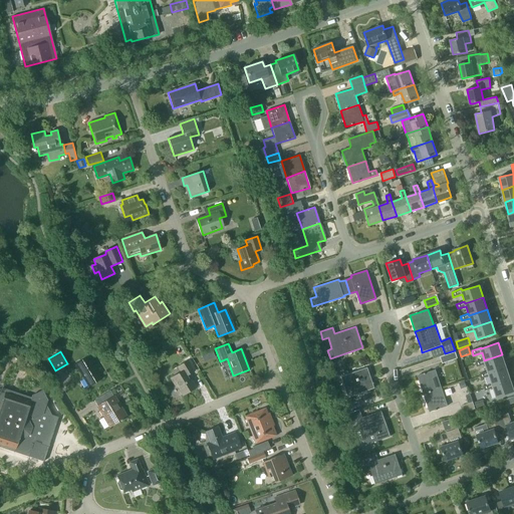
[(455,352),(441,356),(443,362),(457,358),(455,352)]
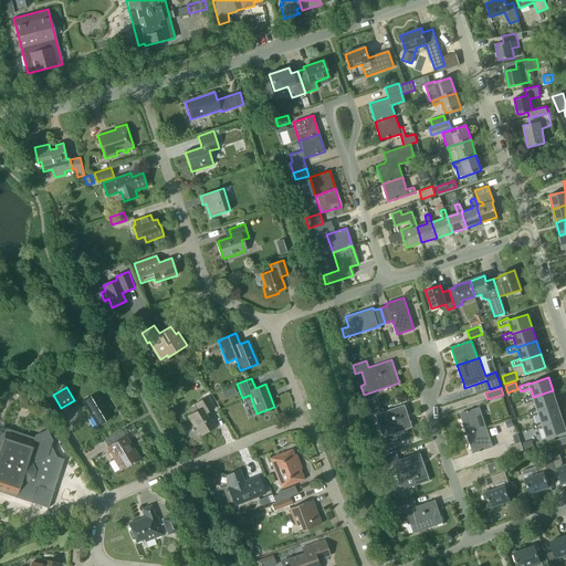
[(537,409),(537,410),(557,405),(553,390),(533,397),(533,396),(524,399),(525,405),(535,401),(537,409)]
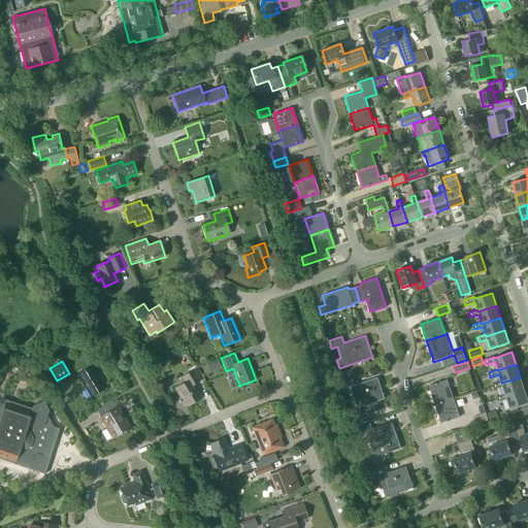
[(91,396),(104,388),(91,366),(77,374),(91,396)]
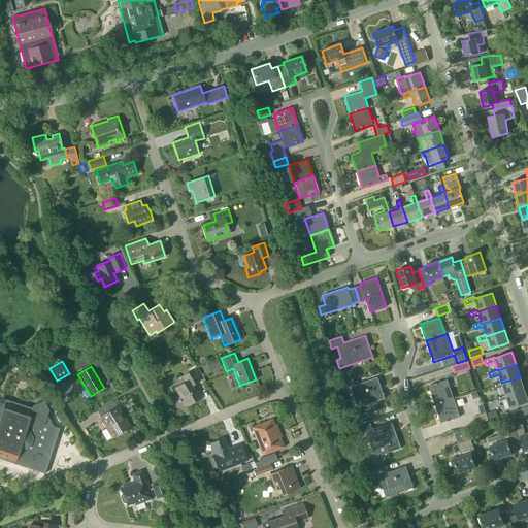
[(192,386),(199,381),(193,370),(182,377),(185,383),(174,389),(178,396),(180,395),(187,406),(200,398),(192,386)]
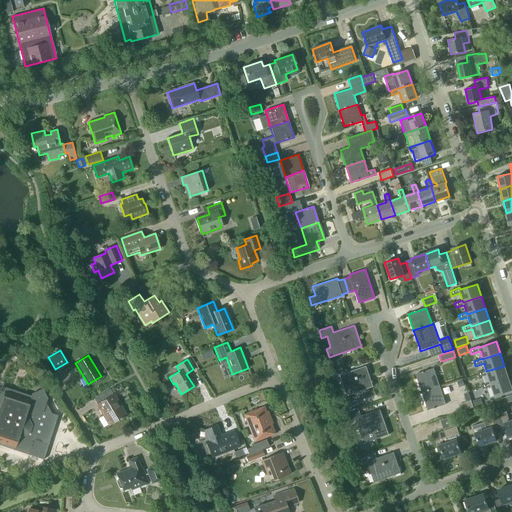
[(366,366),(347,373),(346,369),(332,373),(334,378),(340,376),(347,396),(374,387),(366,366)]
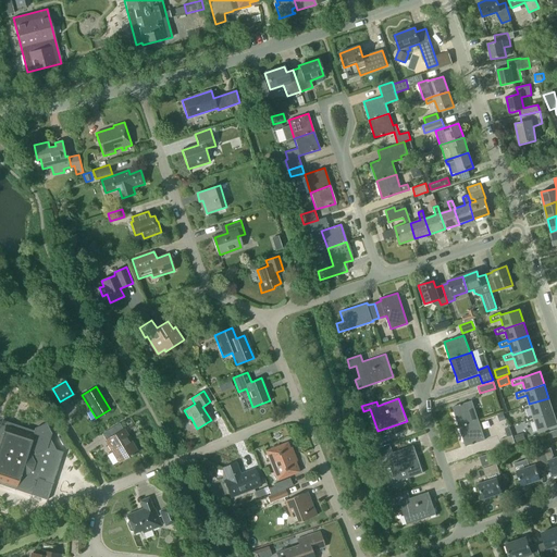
[(533,416),(533,417),(553,411),(548,398),(529,404),(529,403),(519,406),(521,410),(530,408),(533,416)]
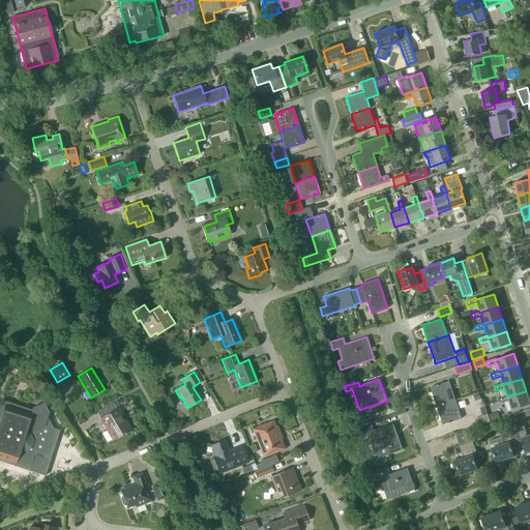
[(431,387),(437,406),(454,400),(449,381),(431,387)]
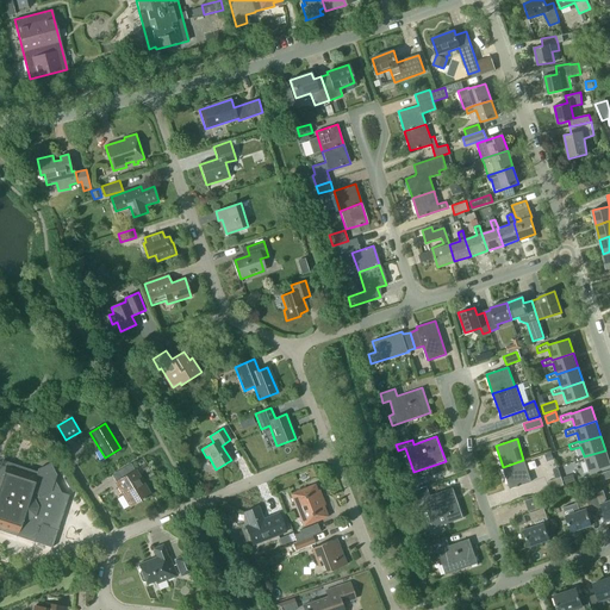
[(584,456),(584,455),(574,458),(577,464),(586,461),(590,472),(609,464),(605,450),(584,456)]
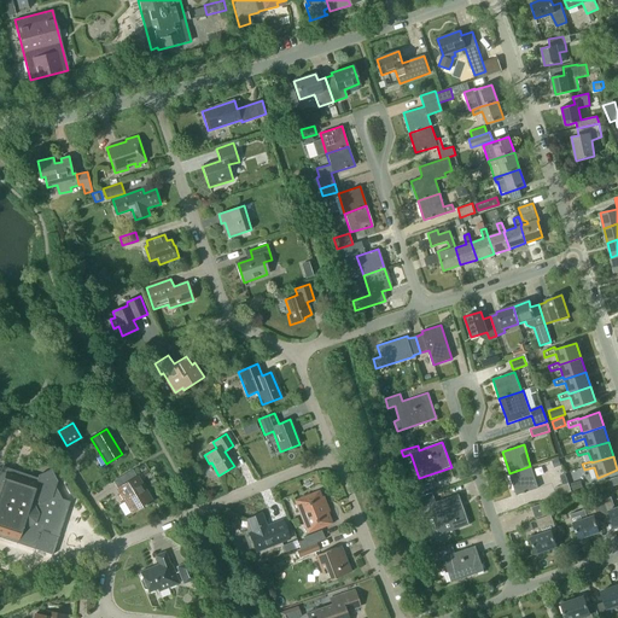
[(0,537),(52,554),(58,537),(70,501),(62,499),(56,487),(57,481),(51,468),(38,474),(36,478),(3,466),(0,472),(0,537)]
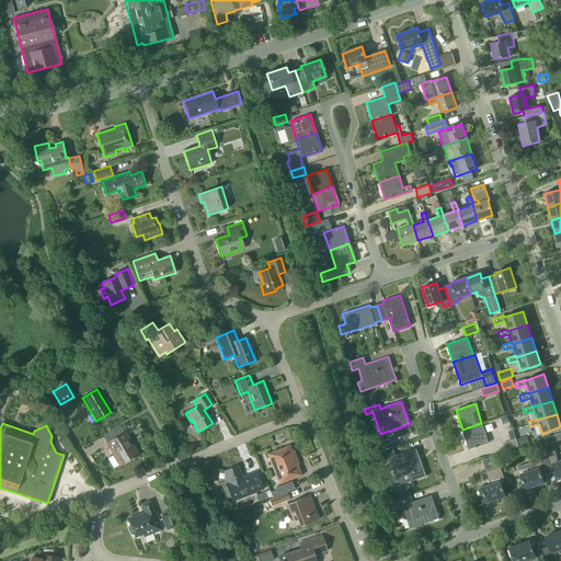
[(481,423),(462,430),(469,449),(489,443),(481,423)]
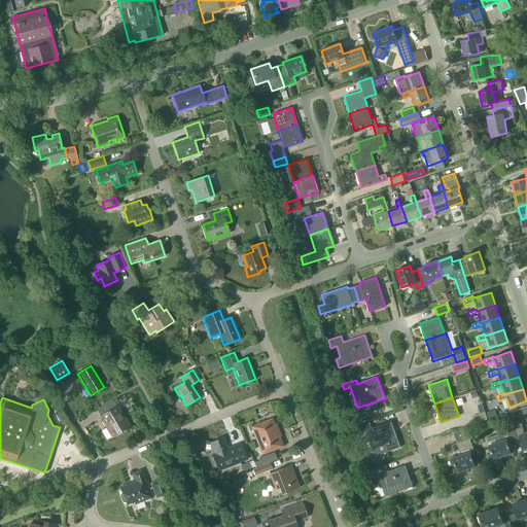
[(112,437),(130,427),(116,406),(116,407),(112,400),(97,410),(100,416),(112,437)]
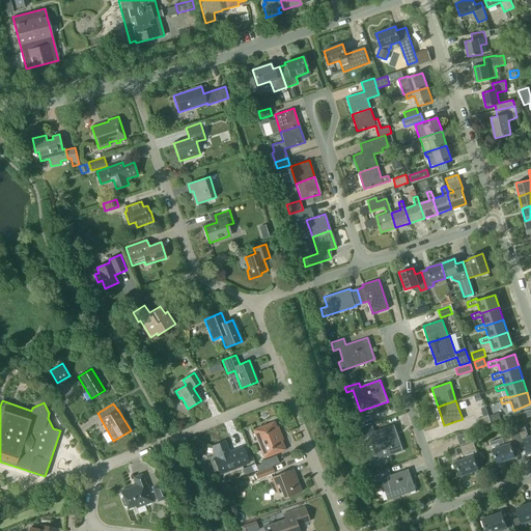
[(476,419),(478,426),(491,422),(486,407),(481,409),(483,417),(476,419)]
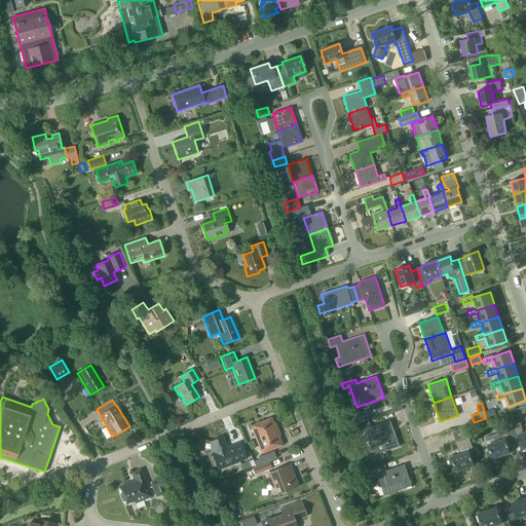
[(351,414),(354,424),(368,419),(370,419),(367,411),(360,413),(360,411),(351,414)]
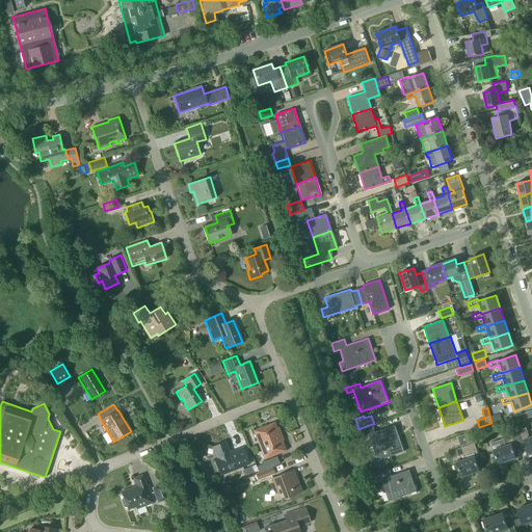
[(257,441),(264,459),(268,457),(286,451),(274,423),(253,431),(257,441)]
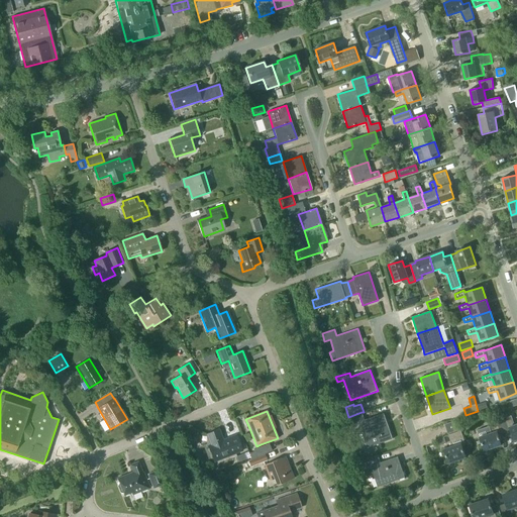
[(384,413),(364,420),(362,412),(348,417),(351,425),(358,423),(360,429),(356,430),(357,435),(362,434),(365,441),(377,437),(379,443),(392,439),(388,424),(387,425),(383,414),(384,414),(384,413)]
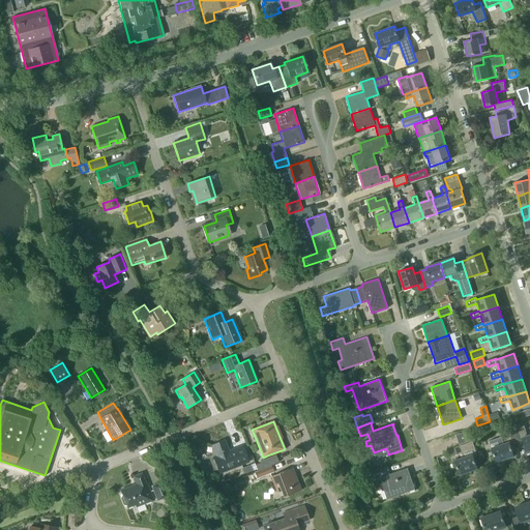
[(512,431),(517,443),(523,441),(527,451),(529,450),(529,434),(527,436),(524,427),(512,431)]
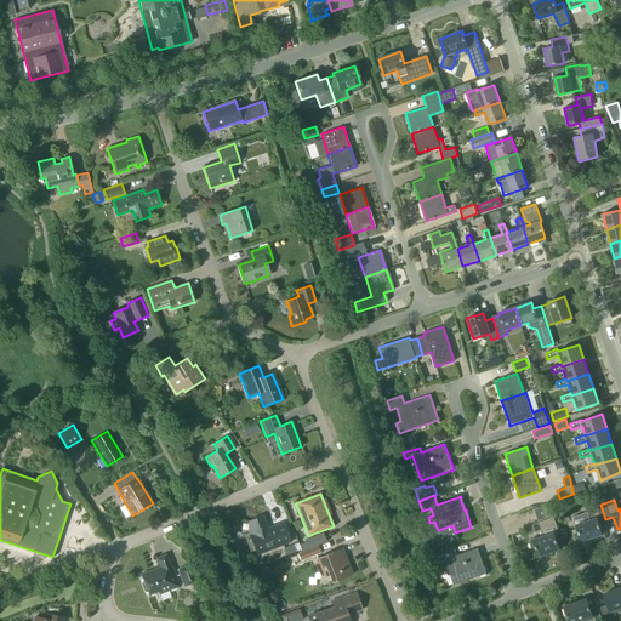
[(547,505),(534,510),(539,522),(551,517),(547,505)]
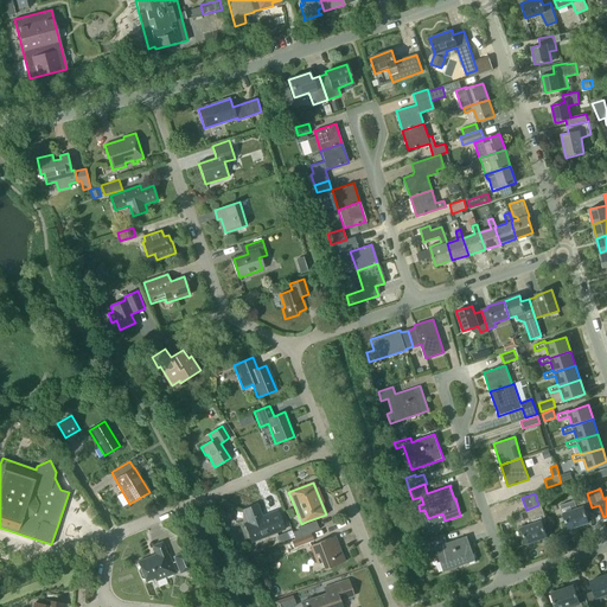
[(583,510),(592,508),(587,493),(573,497),(574,500),(560,505),(563,513),(569,529),(588,523),(583,510)]
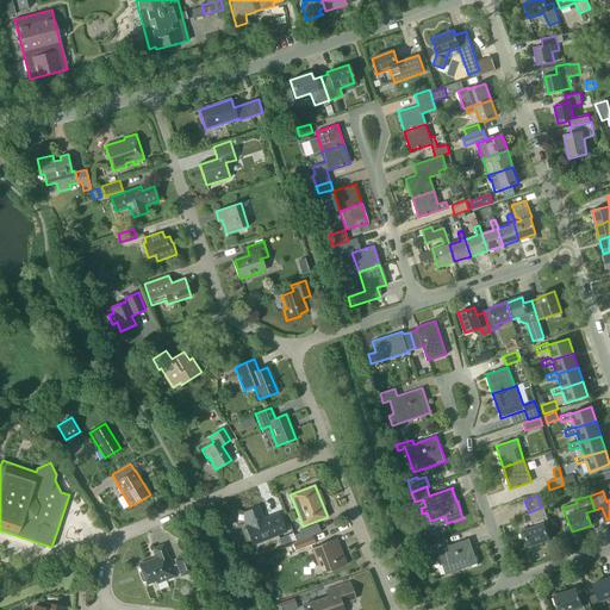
[(251,546),(285,531),(279,515),(263,521),(259,508),(246,512),(251,526),(246,528),(251,546)]
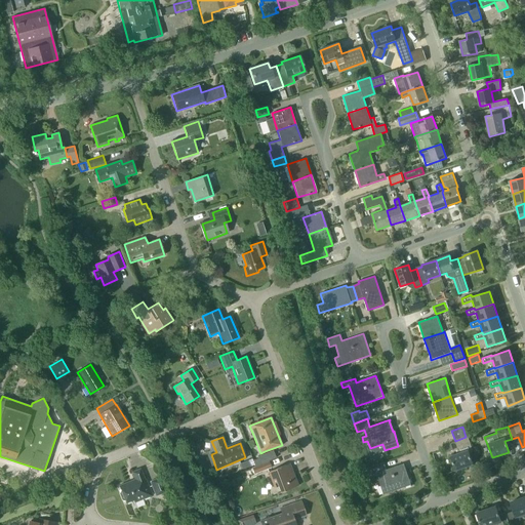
[(455,470),(473,465),(470,453),(473,452),(468,437),(455,442),(459,453),(451,456),(455,470)]
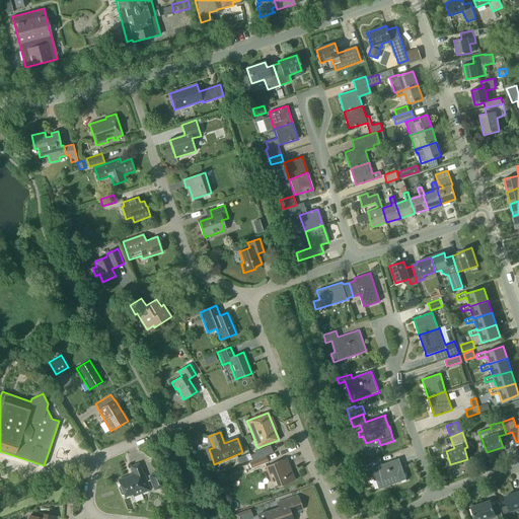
[(249,456),(251,460),(273,452),(270,445),(254,451),(255,453),(249,456)]
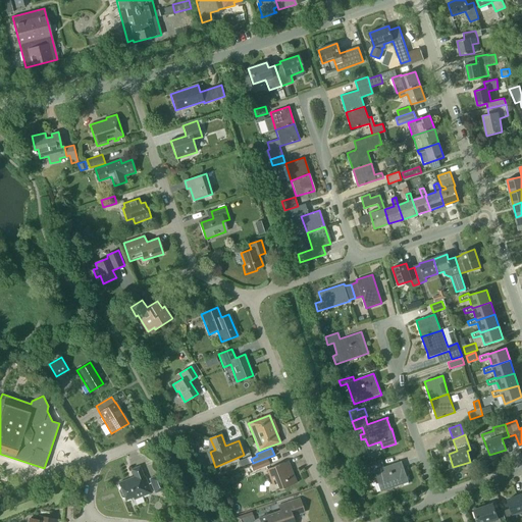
[(239,461),(241,466),(252,462),(250,457),(239,461)]
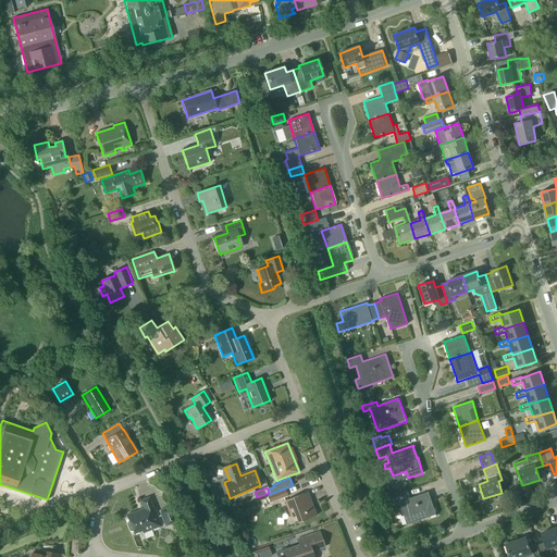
[(285,489),(267,496),(269,504),(287,496),(285,489)]
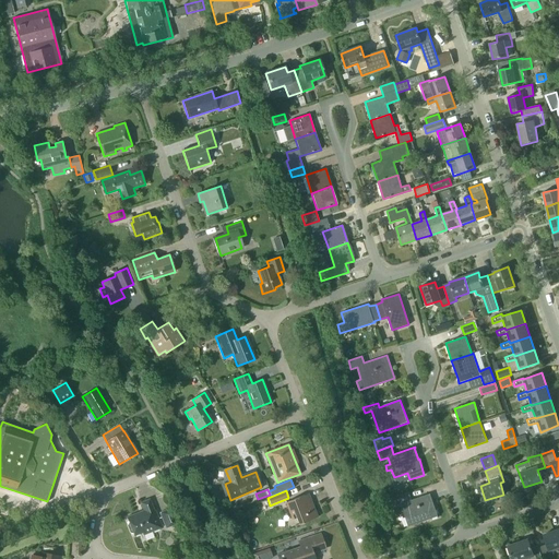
[(404,513),(408,525),(437,515),(429,494),(412,500),(408,492),(392,498),(397,515),(404,513)]
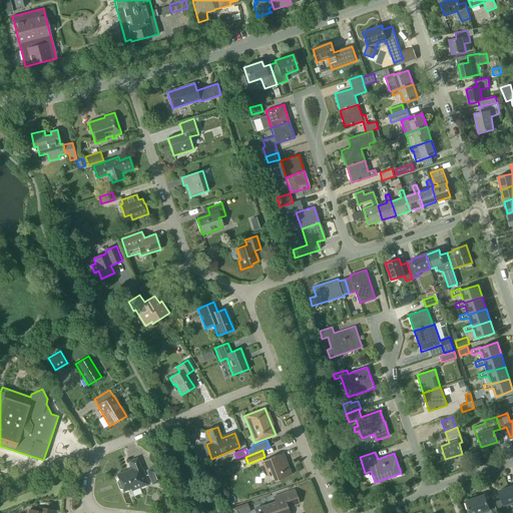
[(281,454),(262,461),(271,483),(292,474),(288,464),(286,465),(281,454)]
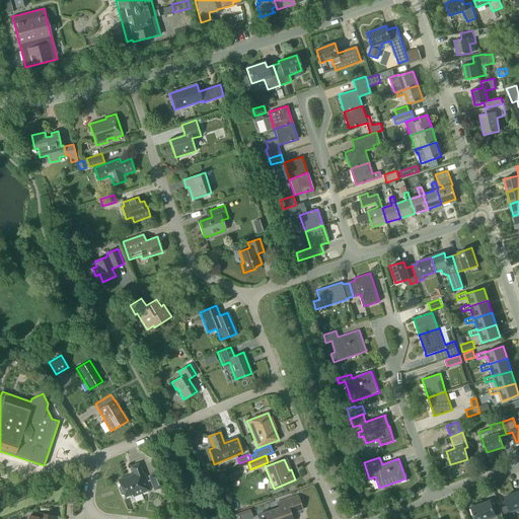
[(141,493),(150,490),(145,477),(144,477),(139,463),(131,466),(134,473),(118,480),(125,497),(140,491),(141,493)]
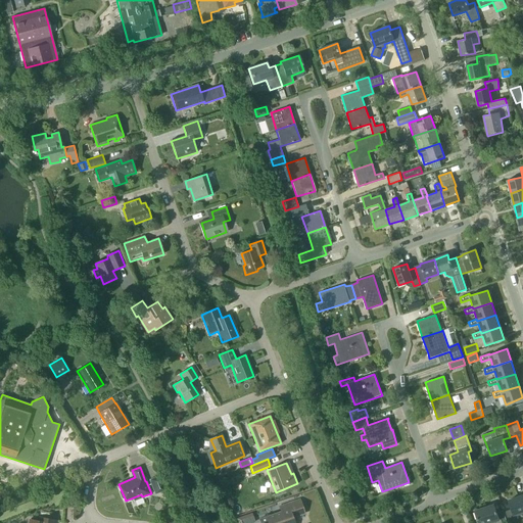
[(160,475),(149,479),(155,494),(167,489),(160,475)]
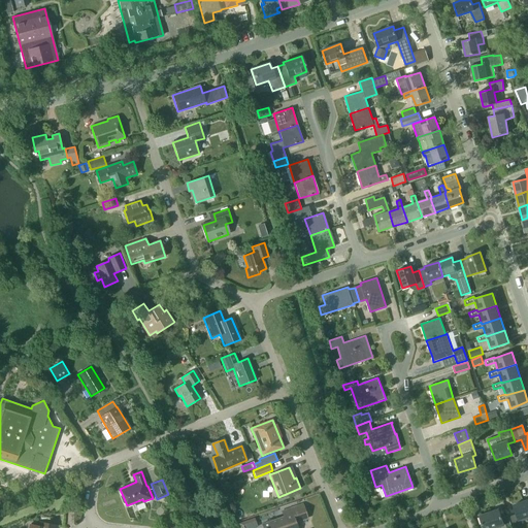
[(527,518),(527,499),(513,506),(519,521),(527,517),(527,518)]
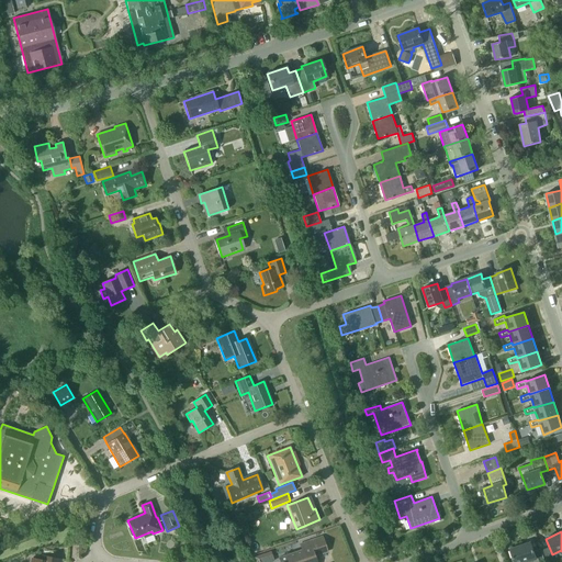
[(315,561),(314,555),(327,551),(322,537),(300,544),(301,550),(278,559),(279,561),(315,561)]
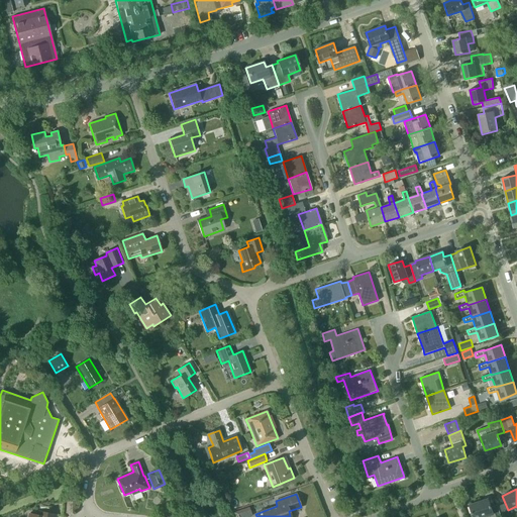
[(488,516),(501,516),(497,505),(491,507),(488,499),(470,506),(473,516),(485,516),(488,516)]
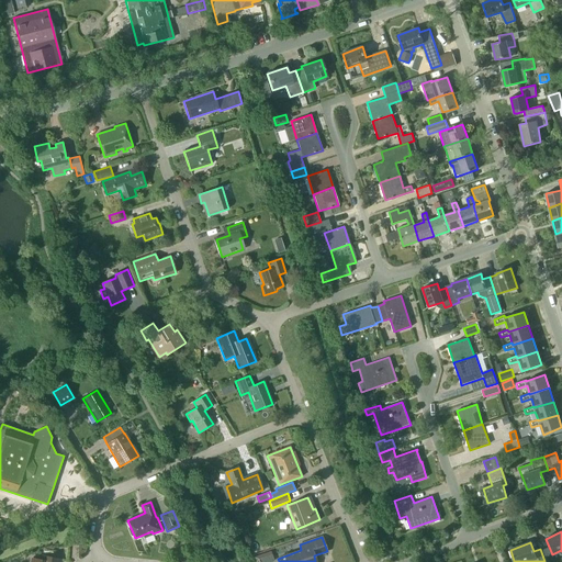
[(255,561),(261,561),(261,560),(272,555),(271,551),(254,557),(255,561)]
